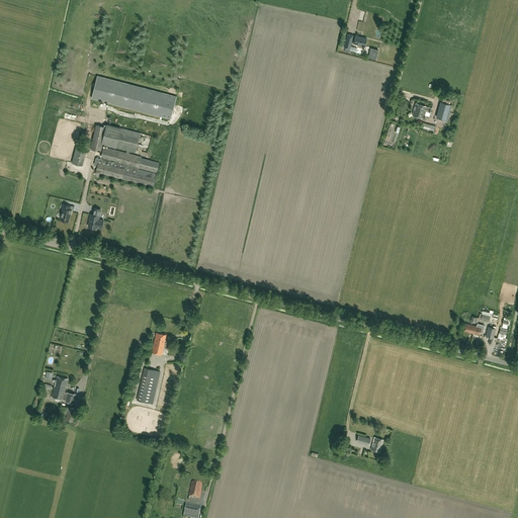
[(366,38),(355,35),(353,44),(364,47),(366,38)]
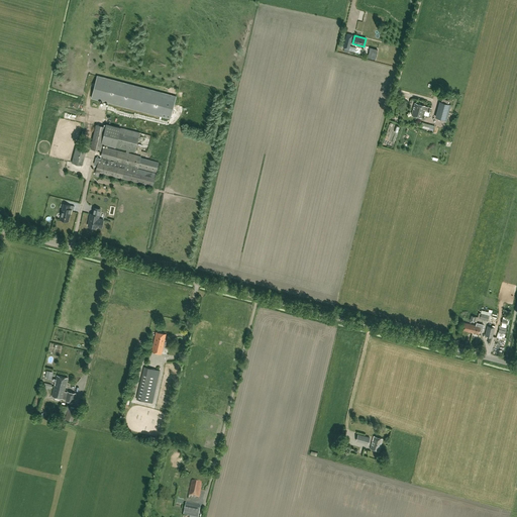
[(345,38),(343,48),(349,49),(350,45),(351,39),(345,38)]
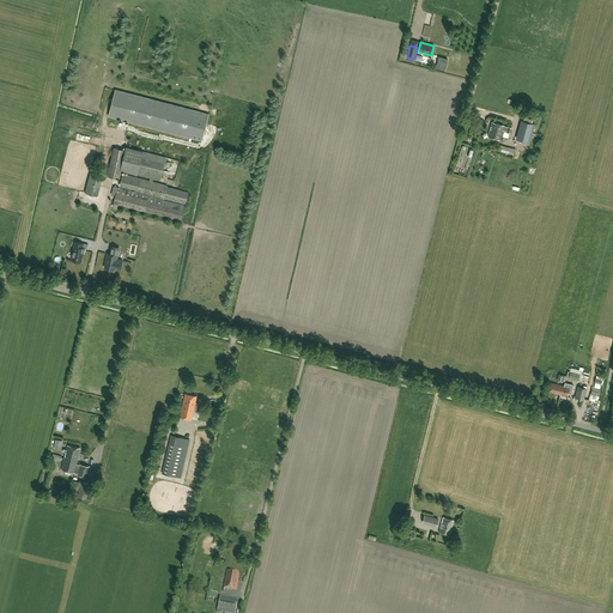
[(109,116),(201,140),(208,115),(115,90),(109,116)]
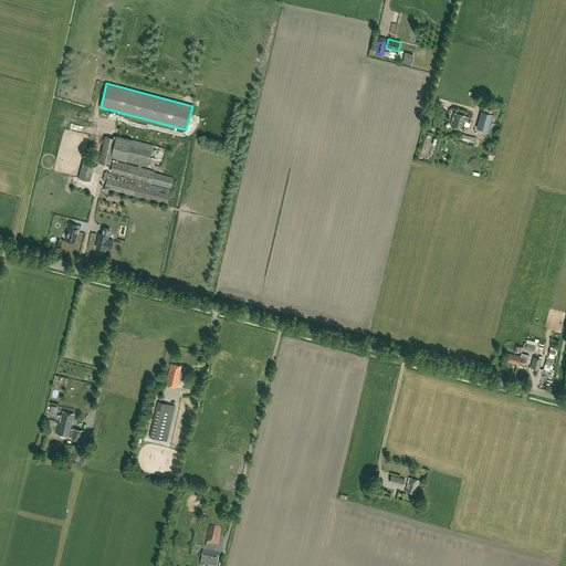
[(489,132),(493,115),(482,112),(478,128),(489,132)]
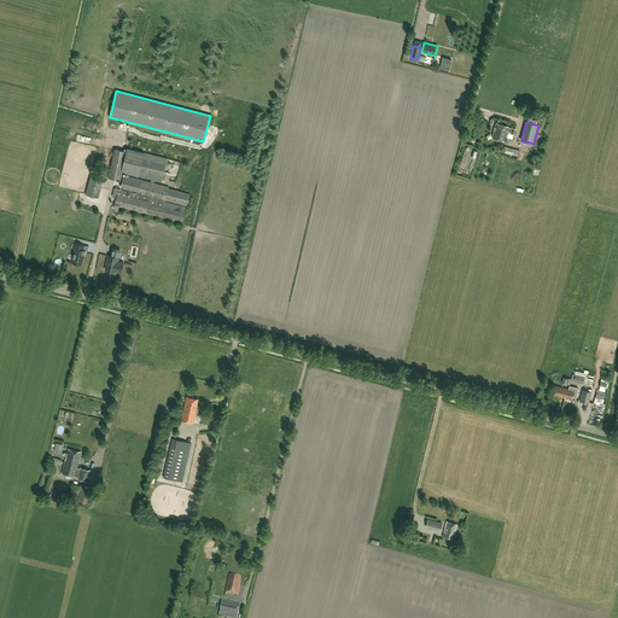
[(516,129),(496,123),(491,138),(505,141),(507,132),(514,134),(516,129)]
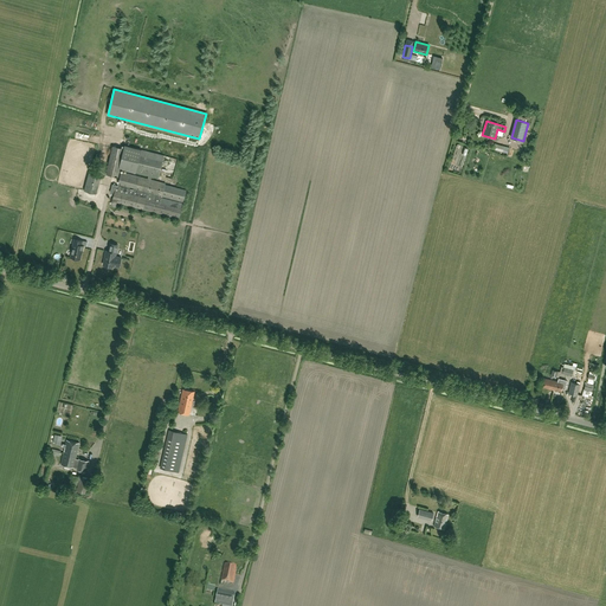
[(509,148),(492,143),(490,148),(508,153),(509,148)]
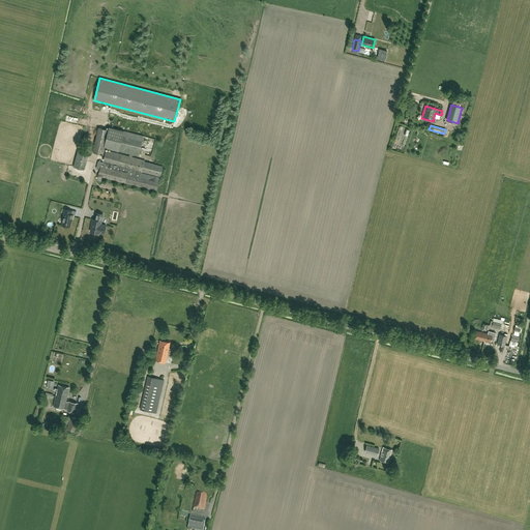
[(109,126),(109,127),(108,129),(98,127),(93,152),(104,154),(105,147),(139,155),(143,136),(109,126)]
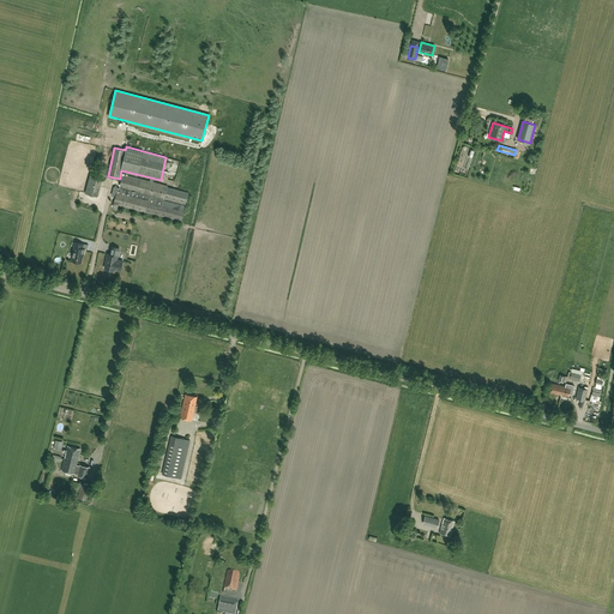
[(181,221),(185,205),(188,193),(167,187),(168,186),(122,174),(119,187),(114,186),(112,196),(115,196),(112,208),(116,209),(118,204),(181,221)]
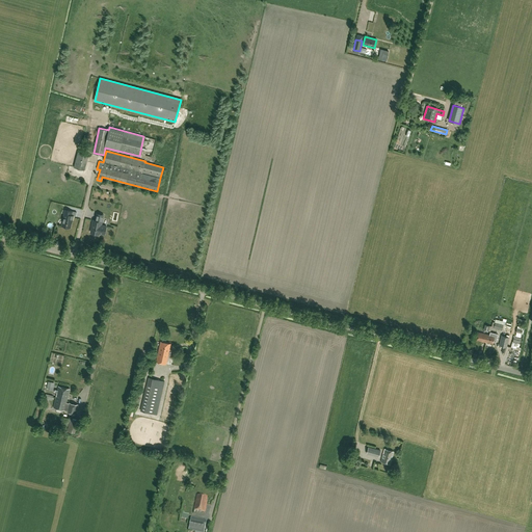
[(84,169),(88,154),(78,152),(74,167),(84,169)]
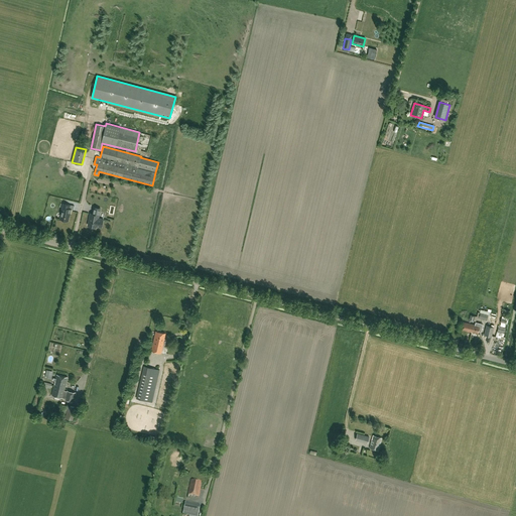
[(74,206),(63,204),(59,219),(68,221),(70,214),(71,209),(74,210),(74,206)]
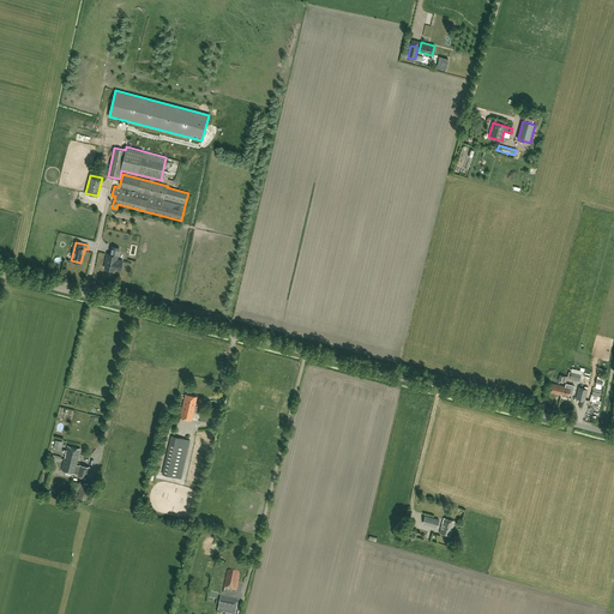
[(116,260),(119,252),(110,251),(109,254),(108,254),(106,259),(107,259),(104,269),(114,270),(114,269),(121,271),(122,262),(116,260)]
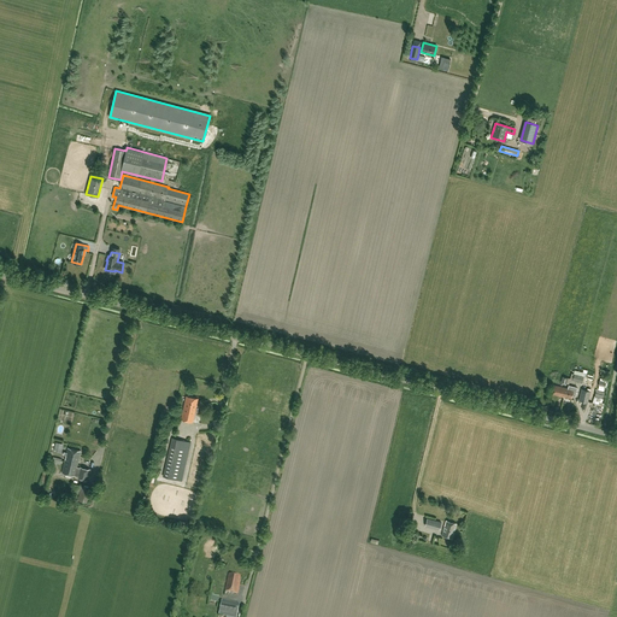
[(564,397),(565,388),(556,386),(553,394),(564,397)]
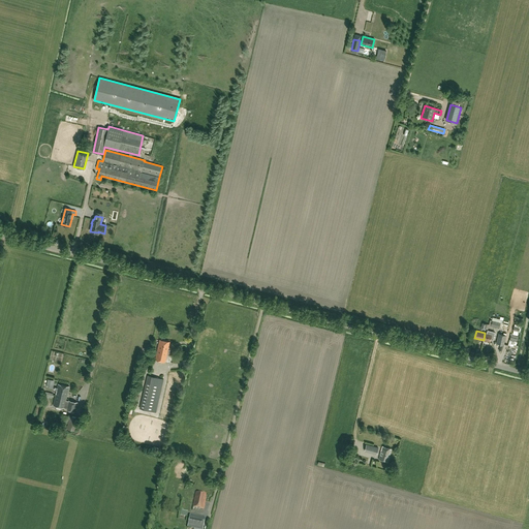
[(485,333),(484,340),(490,342),(491,339),(493,340),(495,333),(488,331),(487,333),(485,333)]
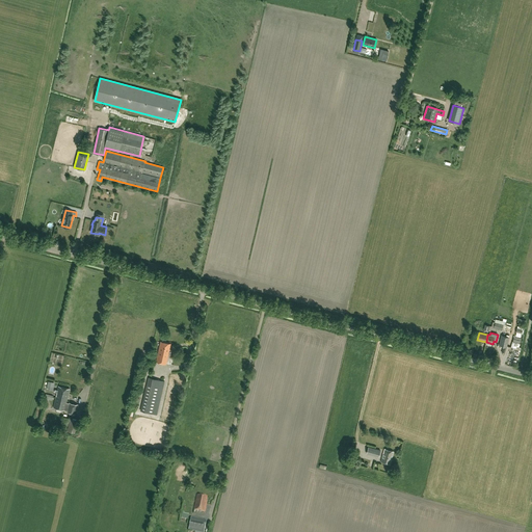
[(509,337),(501,335),(499,345),(507,346),(509,337)]
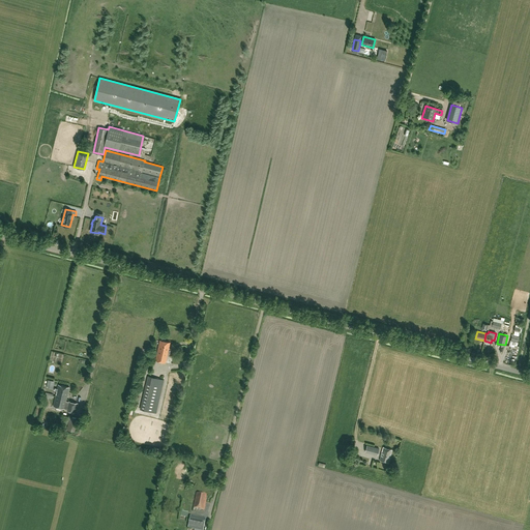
[(166,362),(170,343),(159,340),(155,360),(166,362)]
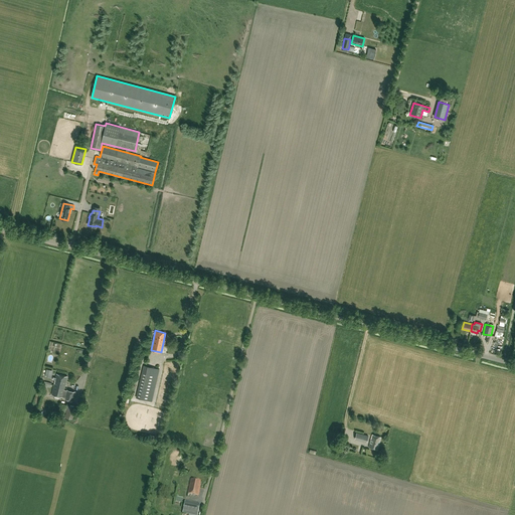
[(152,401),(159,369),(144,365),(136,397),(152,401)]
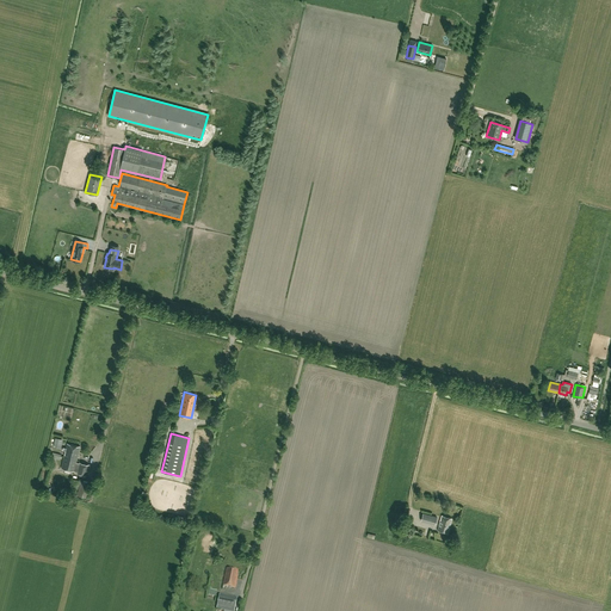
[(65,457),(76,460),(80,446),(67,444),(65,457)]
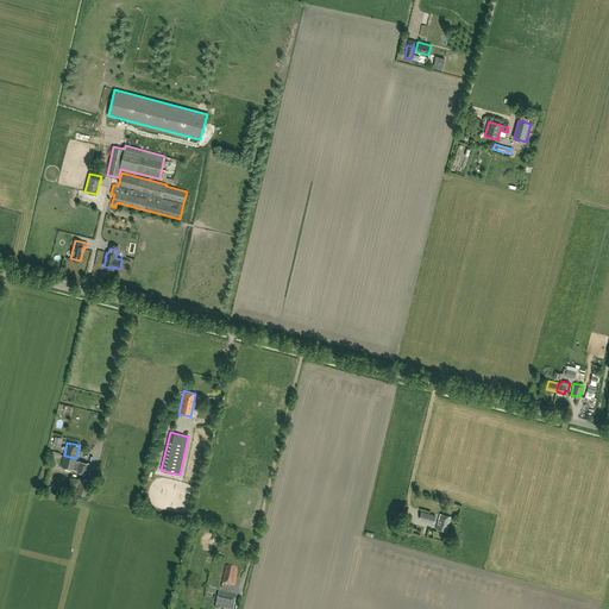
[(76,458),(64,456),(61,466),(67,468),(77,470),(77,471),(87,473),(88,464),(76,460),(76,458)]
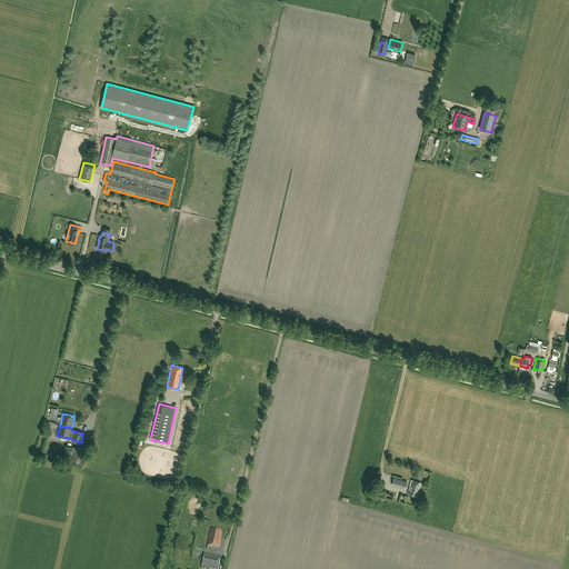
[(67,446),(65,453),(73,456),(76,448),(67,446)]
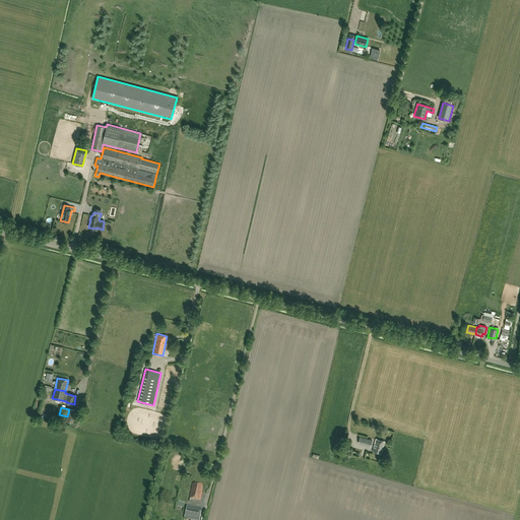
[(67,416),(66,420),(74,423),(77,410),(69,408),(69,409),(67,416)]
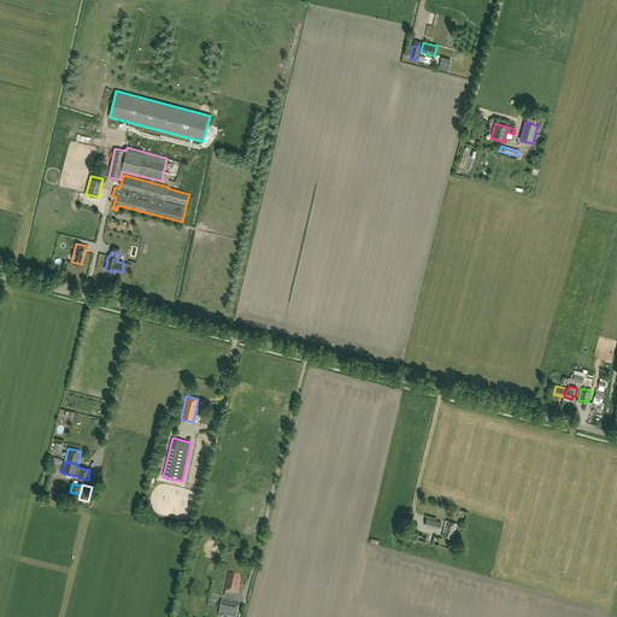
[(439,530),(441,522),(427,518),(425,526),(439,530)]
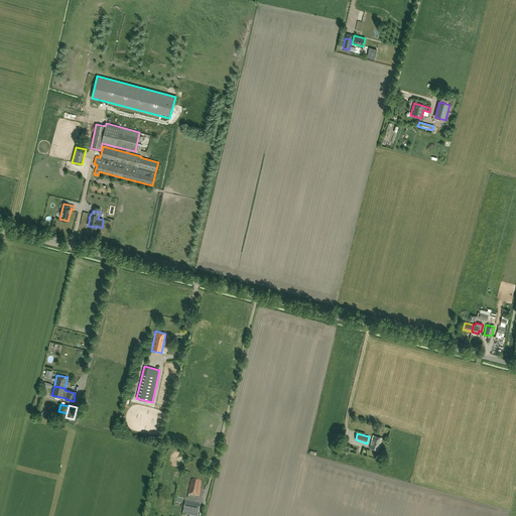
[(369,447),(378,450),(382,437),(373,435),(369,447)]
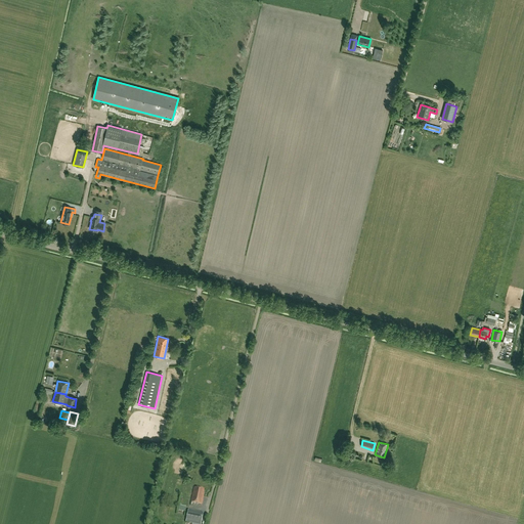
[(204,490),(194,488),(191,503),(202,505),(204,494),(204,493),(204,490)]
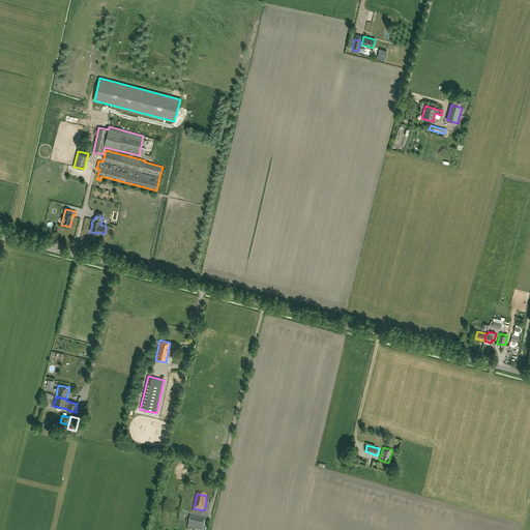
[(203,529),(206,519),(190,516),(187,528),(196,529),(203,529)]
